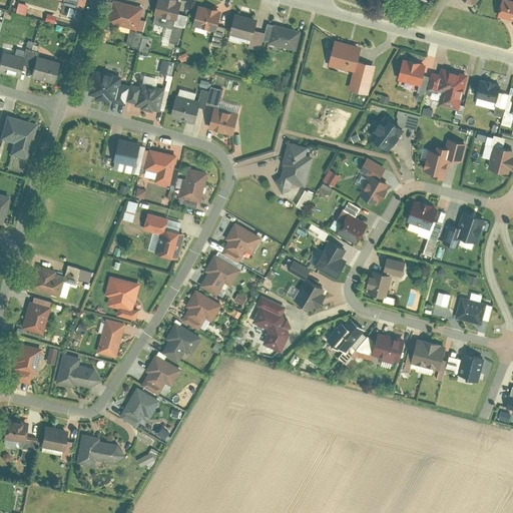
[(143,6),(121,0),(113,0),(108,20),(138,28),(143,6)]
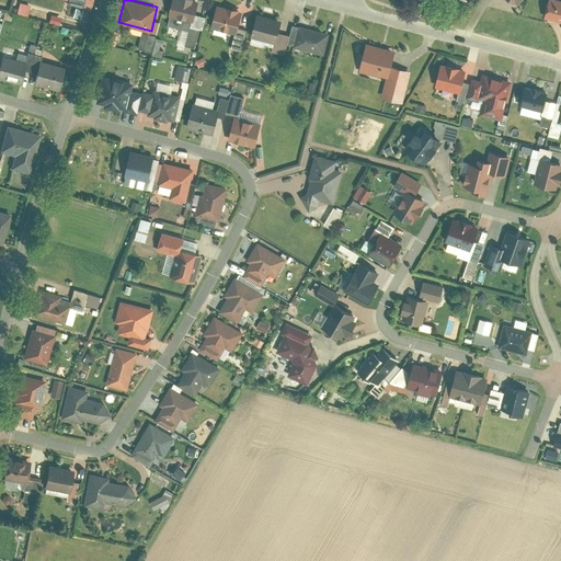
[(198,0),(197,0),(173,0),(171,14),(194,20),(196,12),(198,0)]
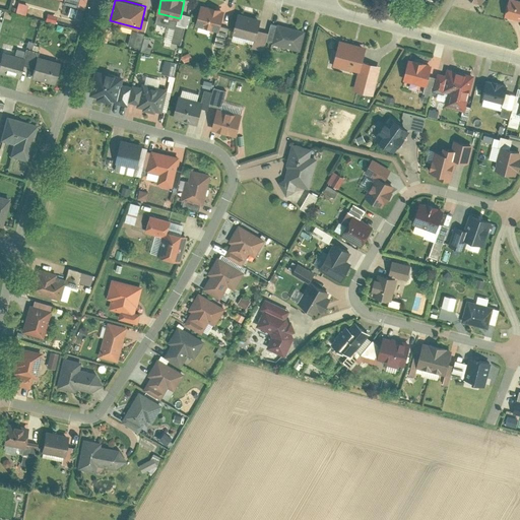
[(509,0),(507,16),(519,18),(519,0),(518,0),(509,0)]
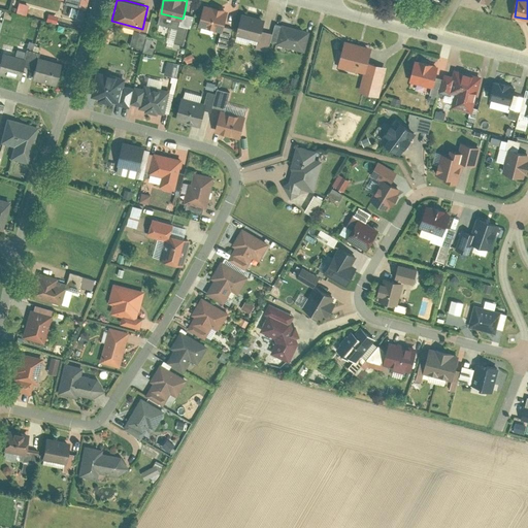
[(15,11),(25,13),(27,4),(18,2),(15,11)]
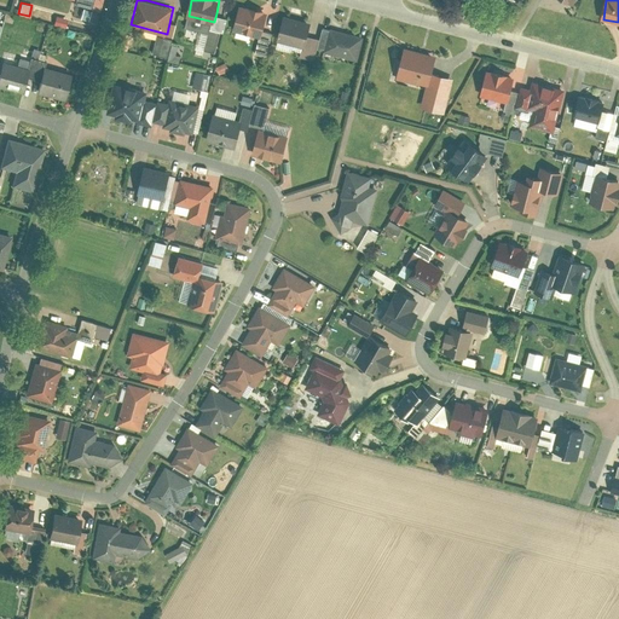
[(266,10),(241,4),(235,28),(260,35),(262,28),(266,10)]
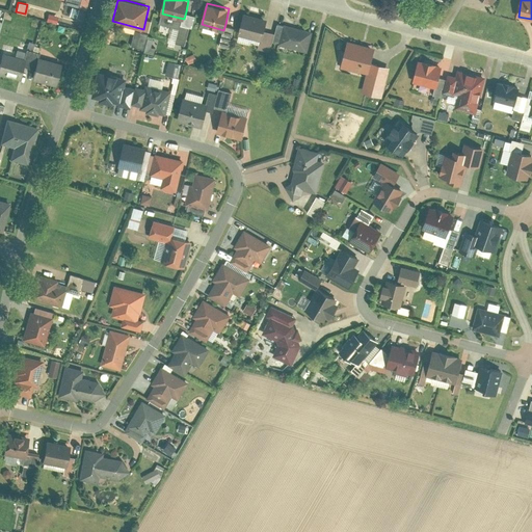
[(183,24),(193,27),(196,14),(186,11),(184,19),(183,24)]
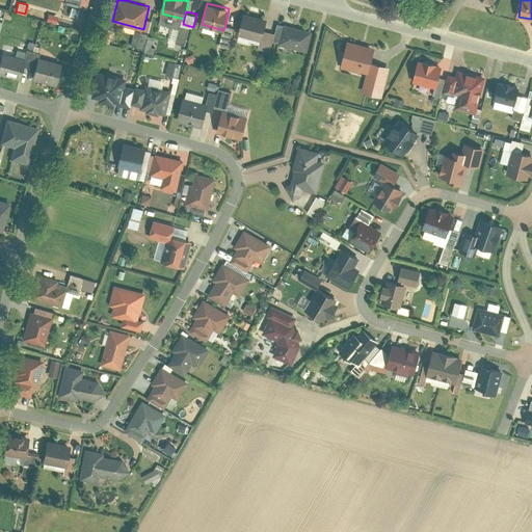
[(45,20),(54,23),(57,16),(47,12),(45,20)]
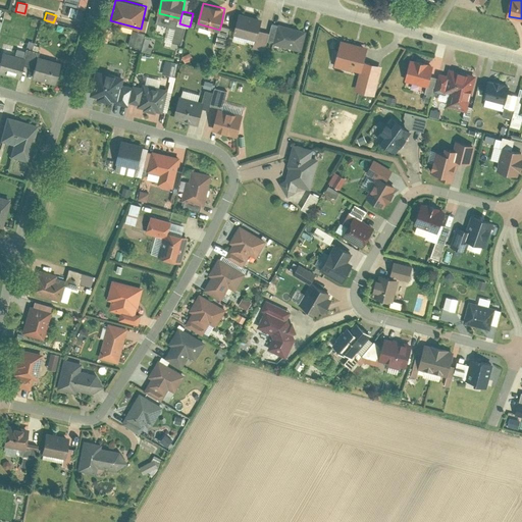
[(261,19),(240,13),(235,33),(257,38),(259,28),(261,19)]
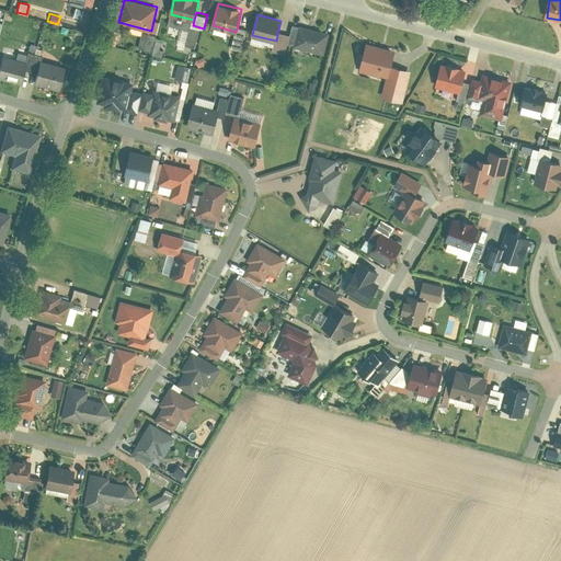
[(331,32),(300,24),(295,46),(325,54),(331,32)]
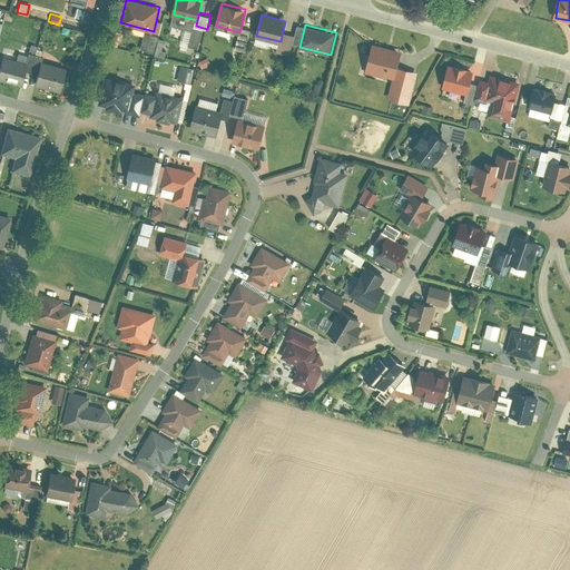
[(236,47),(246,50),(252,28),(242,26),(239,32),(236,47)]
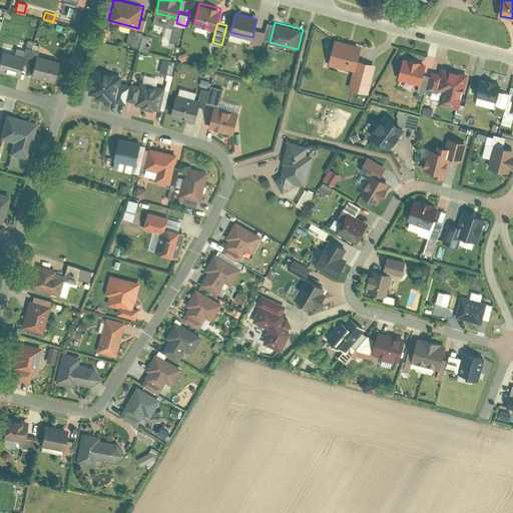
[(250,45),(262,48),(267,30),(254,27),(252,37),(250,45)]
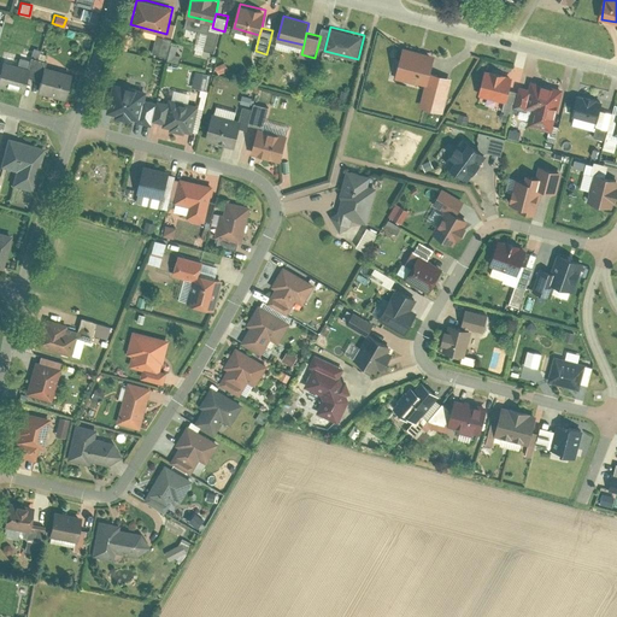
[(152,56),(178,58),(180,54),(175,54),(176,39),(153,37),(152,56)]
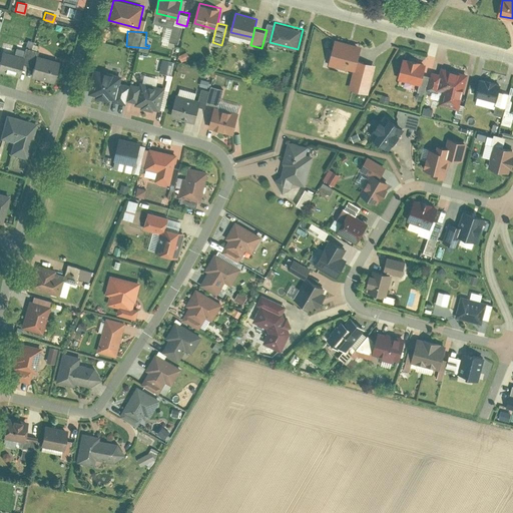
[(359,61),(362,46),(336,39),(330,65),(353,71),(356,72),(359,61)]
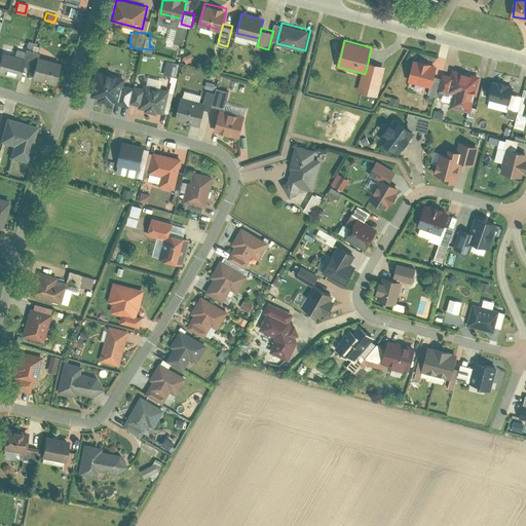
[(24,60),(2,53),(0,59),(0,71),(19,77),(24,60)]
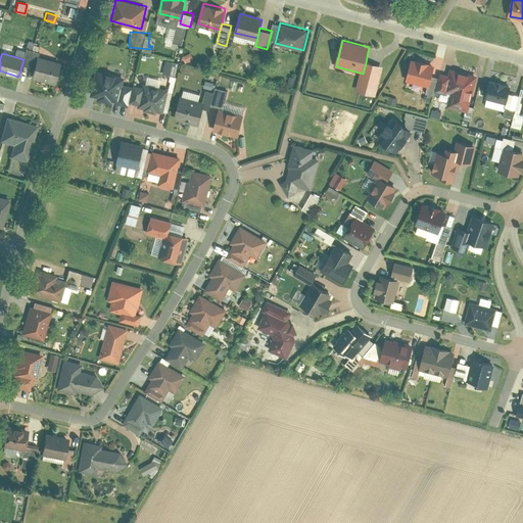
[(59,64),(37,58),(32,77),(54,83),(59,64)]
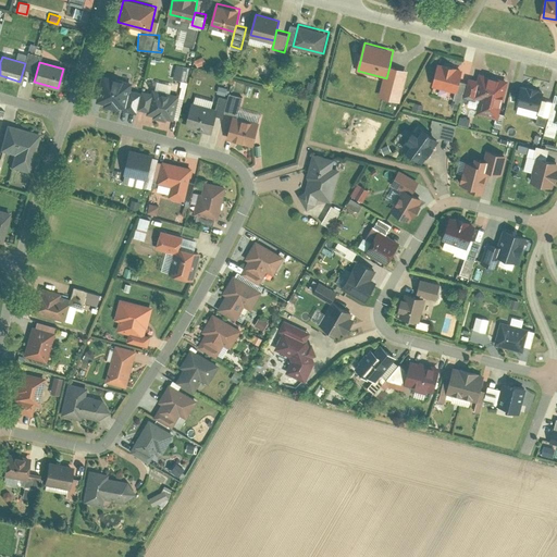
[(192,65),(177,62),(174,76),(188,79),(192,65)]
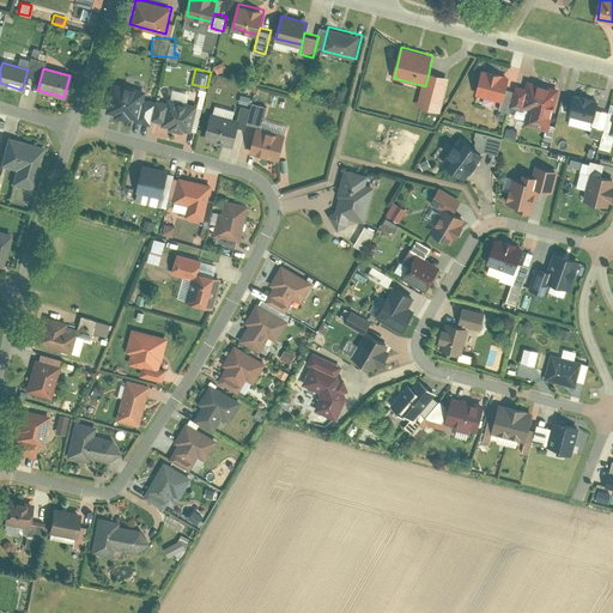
[(475,96),(503,103),(509,77),(481,71),(475,96)]
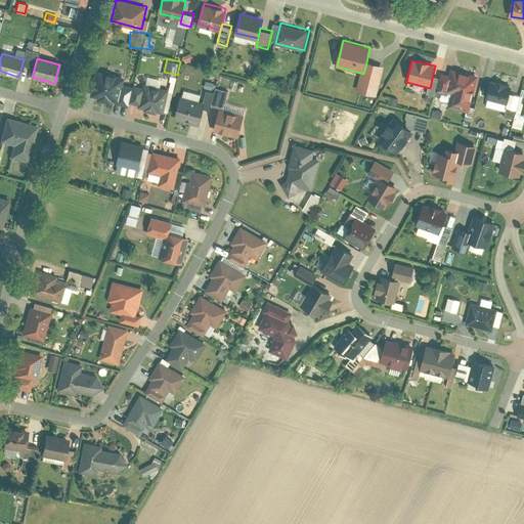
[(363,74),(360,73),(356,91),(377,96),(384,67),(366,62),(363,74)]
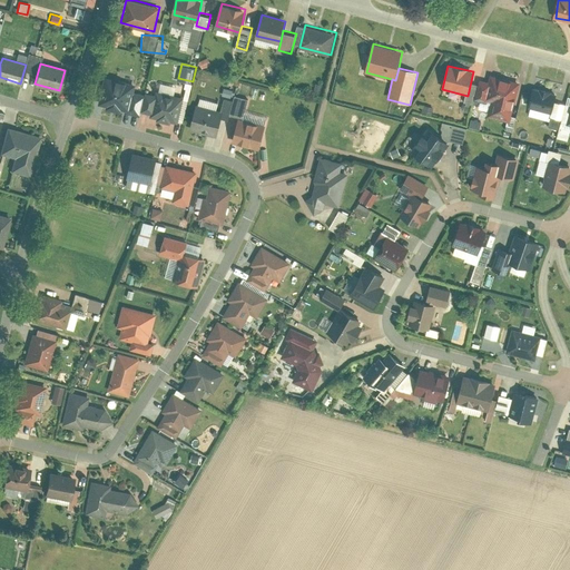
[(489,116),(510,120),(519,82),(490,76),(489,82),(480,80),(475,99),(491,102),(489,116)]
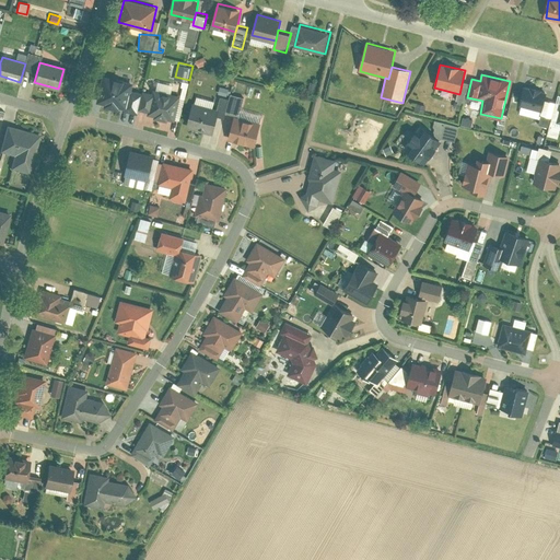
[(133,82),(103,76),(97,101),(128,107),(131,90),(133,82)]
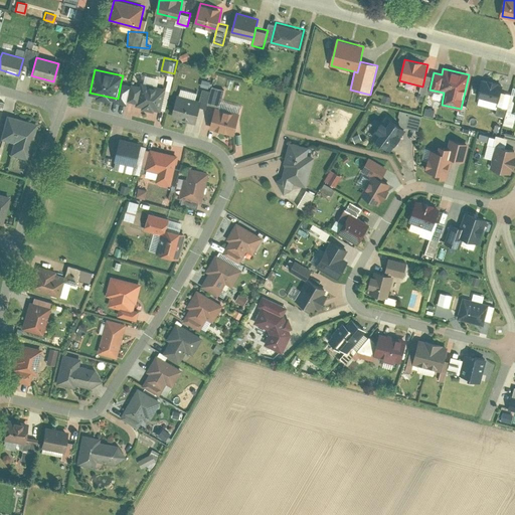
[(502,82),(480,77),(476,96),(496,101),(502,82)]
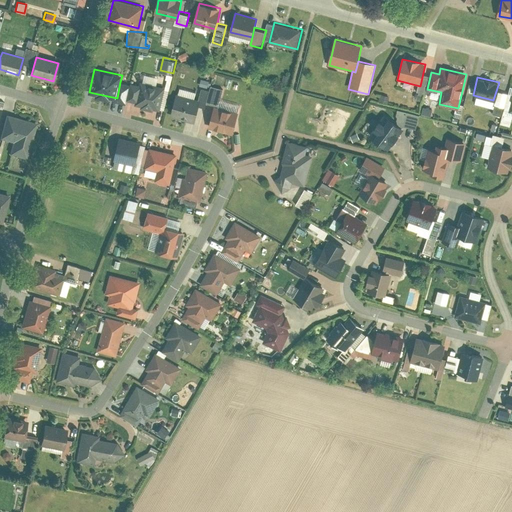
[(116,100),(125,102),(129,84),(120,82),(117,98),(116,100)]
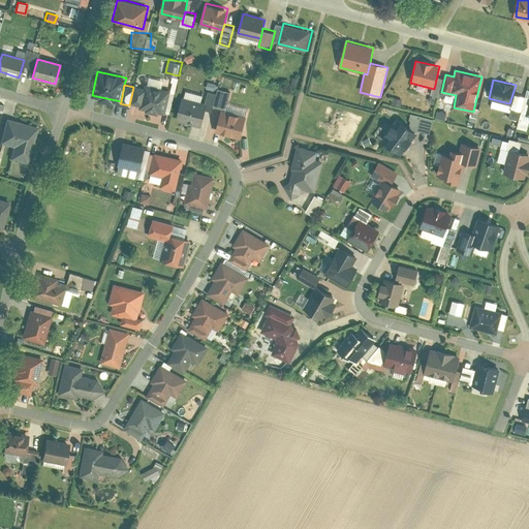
[(141,104),(145,87),(135,85),(131,102),(141,104)]
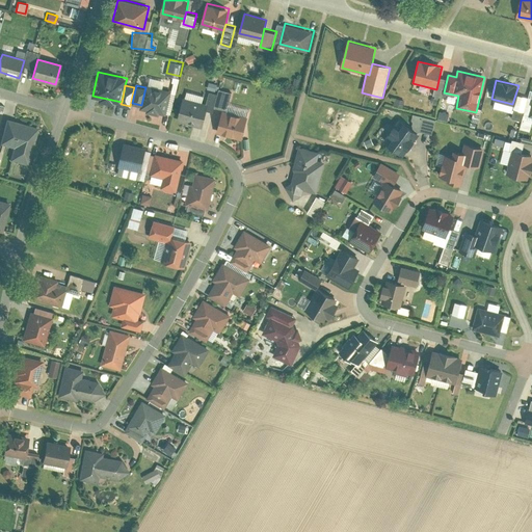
[(166,113),(171,90),(145,85),(145,87),(141,105),(141,107),(166,113)]
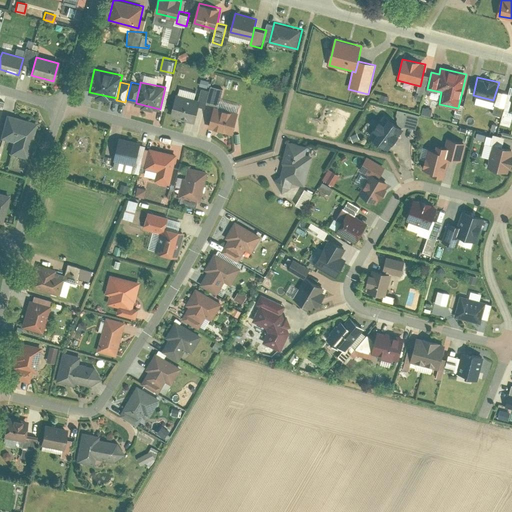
[(222,88),(212,85),(208,102),(219,104),(222,88)]
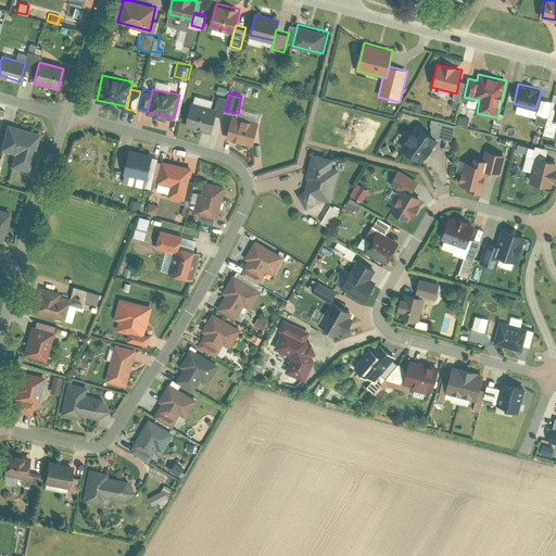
[(217,108),(192,102),(187,126),(212,131),(217,108)]
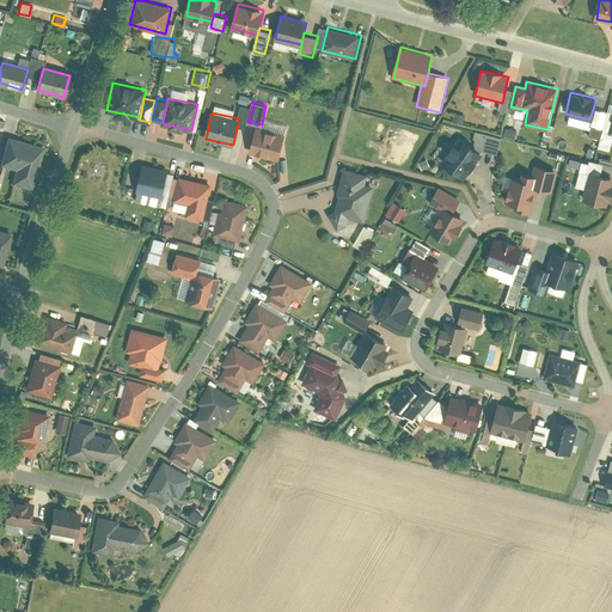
[(285,132),(257,126),(251,152),(279,158),(285,132)]
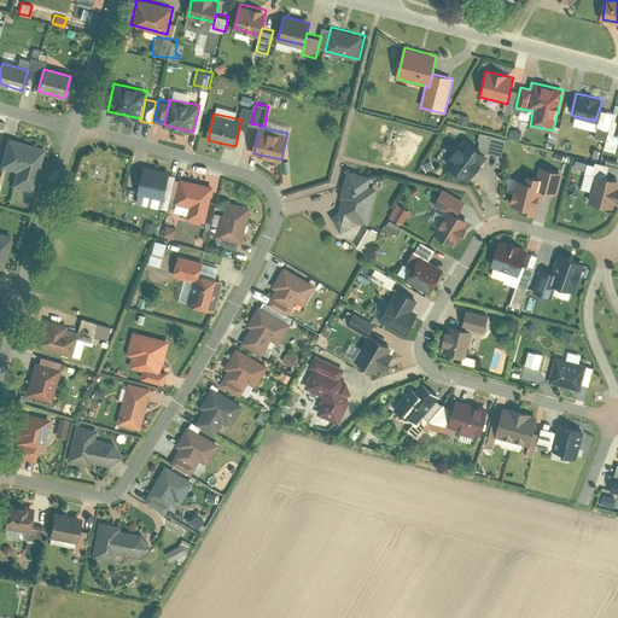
[(476,147),(501,152),(505,136),(478,132),(476,147)]
